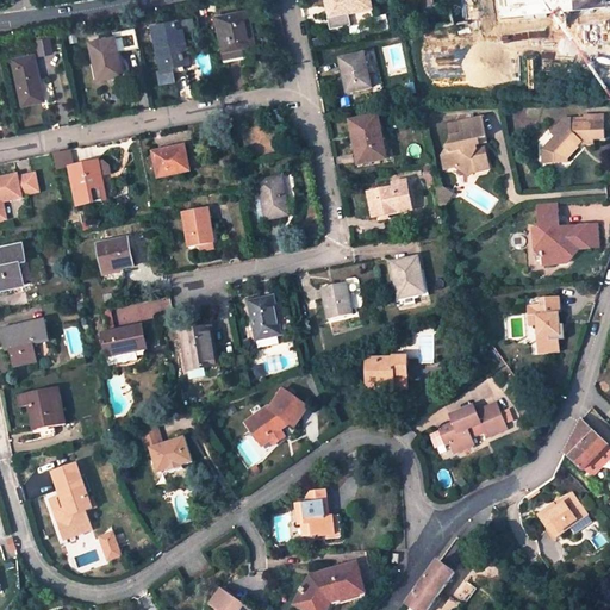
[(372,11),(369,0),(325,0),(329,16),(350,11),(352,14),(372,11)]
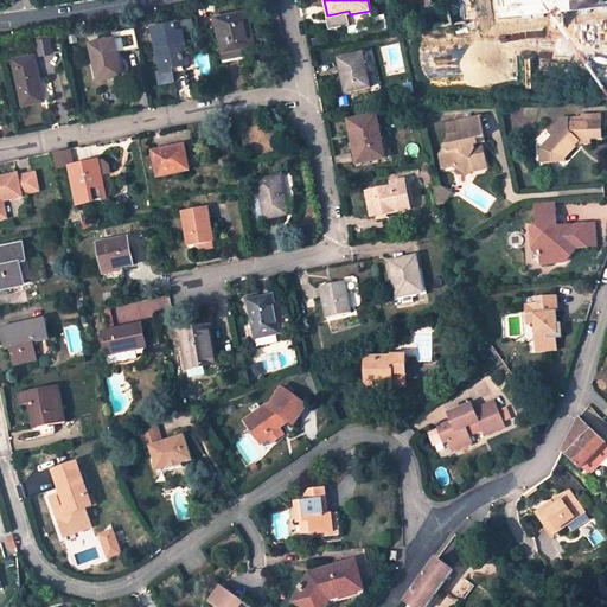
[(480,29),(498,25),(493,0),(462,0),(468,30),(480,29)]
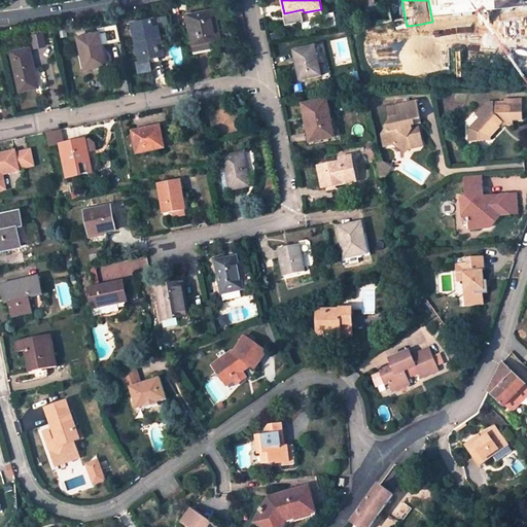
[(219,38),(214,10),(188,14),(195,43),(205,41),(219,38)]
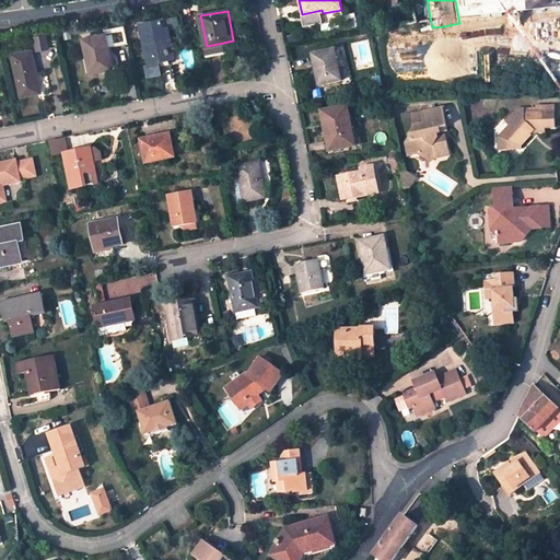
[(178,26),(176,16),(163,20),(165,28),(167,28),(167,30),(178,26)]
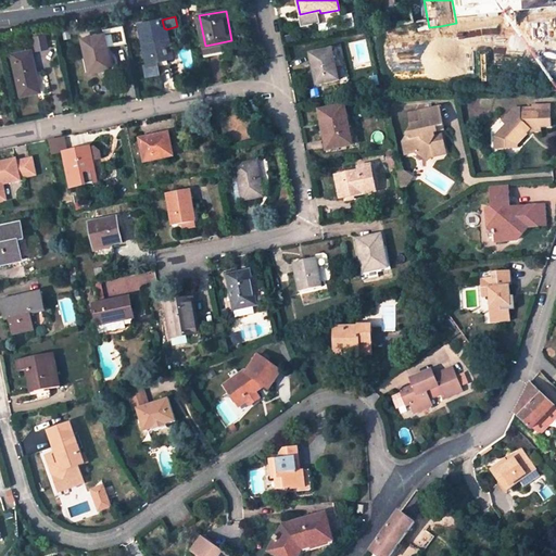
[(159,21),(138,24),(148,65),(156,64),(155,61),(167,59),(164,45),(162,45),(161,39),(168,37),(166,29),(166,28),(164,28),(161,29),(159,21)]
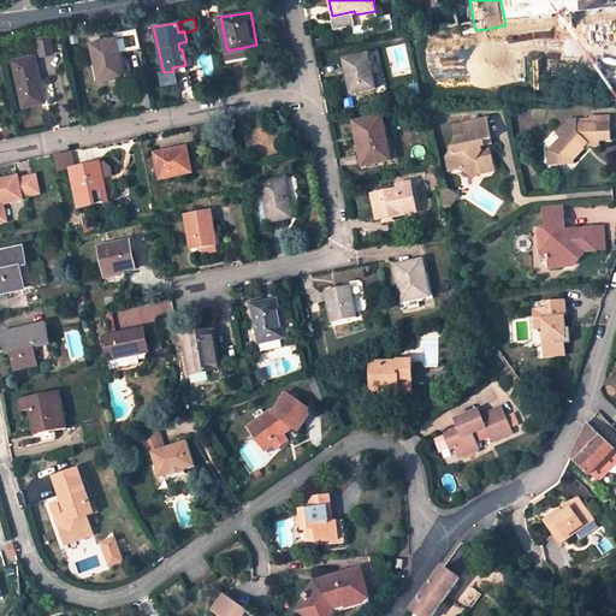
[(490,46),(509,43),(505,25),(487,29),(490,46)]
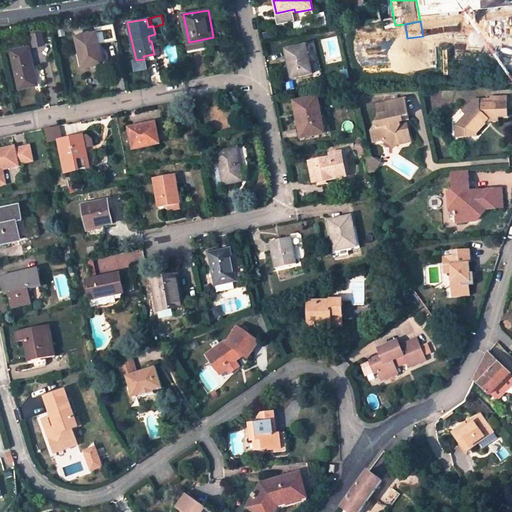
[(41,31),(29,33),(33,47),(44,44),(41,31)]
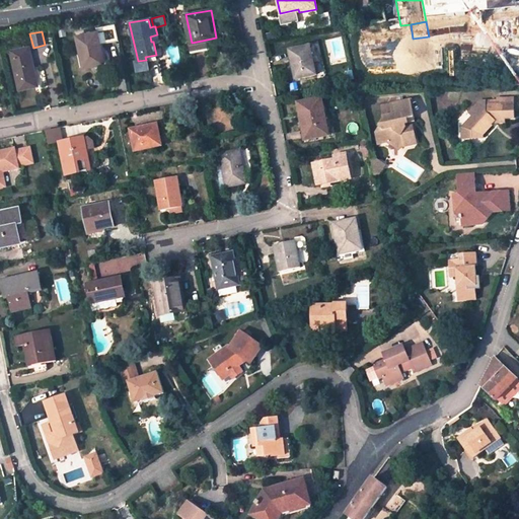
[(103,63),(96,32),(77,36),(83,67),(103,63)]
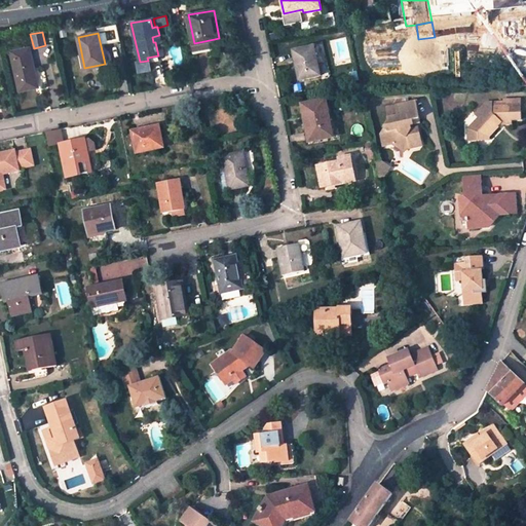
[(163,54),(159,35),(152,37),(153,42),(155,42),(158,55),(163,54)]
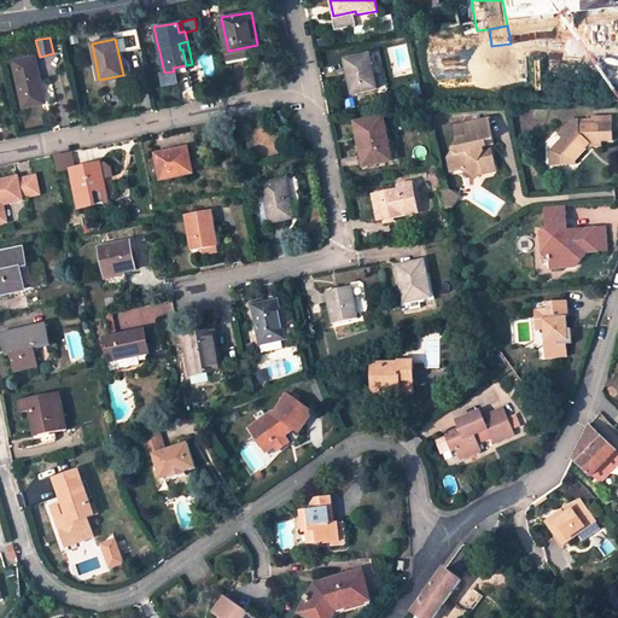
[(240,48),(228,51),(229,59),(242,57),(240,48)]
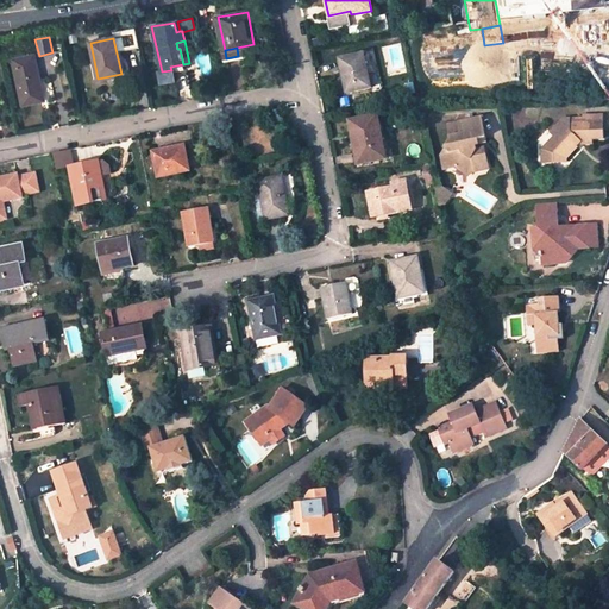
[(370,87),(363,54),(339,60),(346,93),(370,87)]
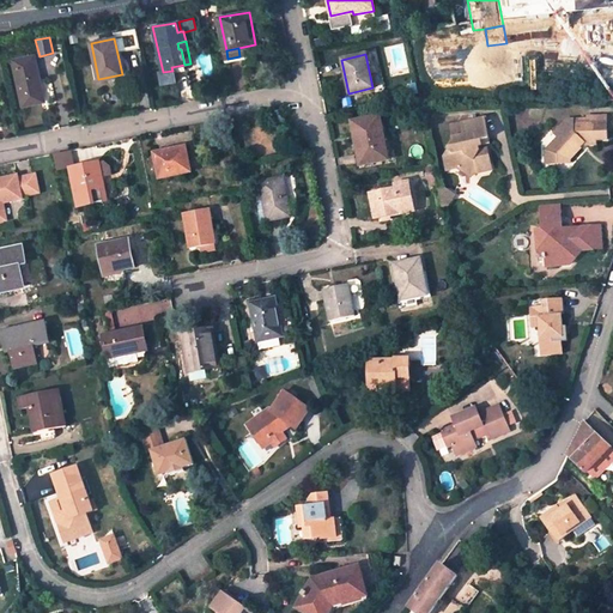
[(44,102),(35,55),(14,60),(18,79),(16,79),(22,107),(44,102)]
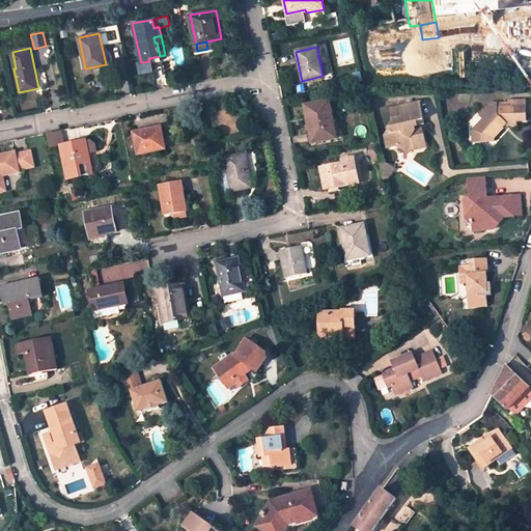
[(380,93),(380,82),(369,82),(369,93),(380,93)]
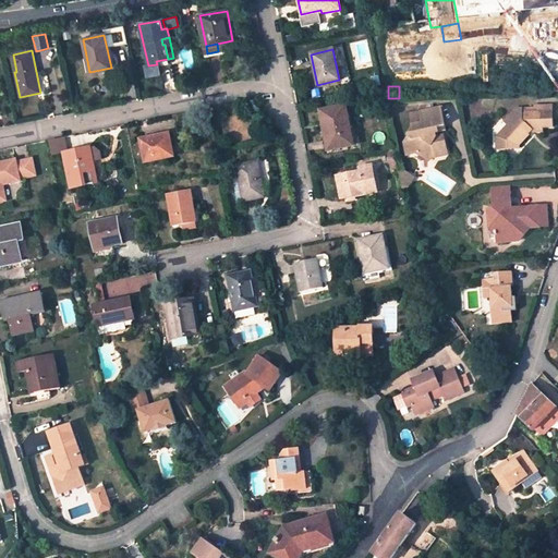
[(256,112),(254,101),(245,104),(247,114),(256,112)]
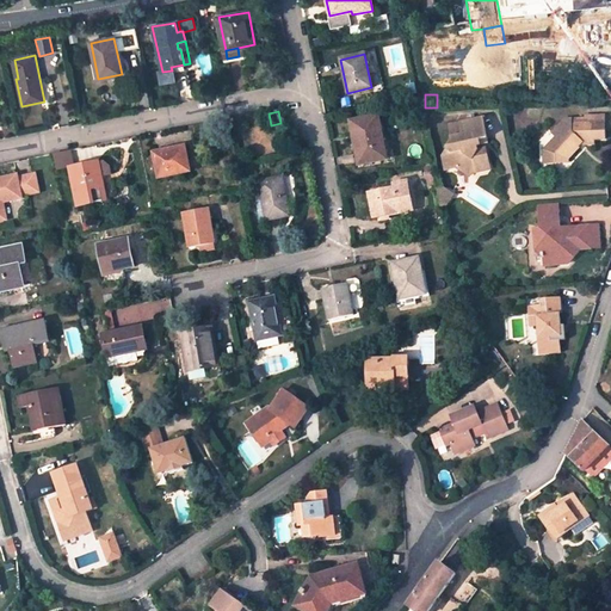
[(387,159),(378,117),(351,122),(356,148),(359,148),(363,164),(387,159)]
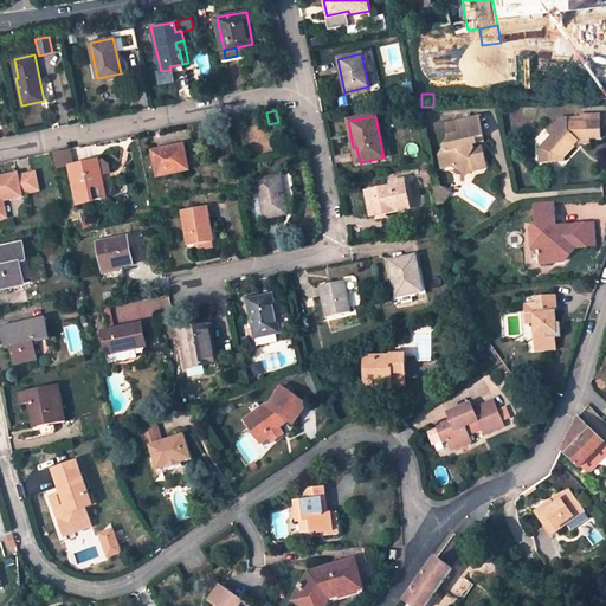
[(479,117),(446,124),(450,139),(439,155),(442,168),(453,166),(465,174),(466,172),(471,166),(485,162),(482,148),(475,149),(474,144),(484,142),(479,117)]
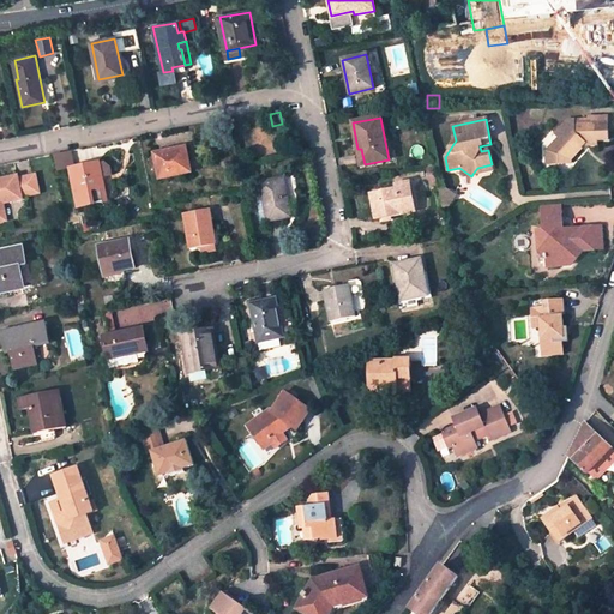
[(605,142),(603,119),(585,119),(585,122),(565,122),(552,136),(555,140),(543,152),(545,166),(557,166),(564,157),(569,162),(578,151),(575,148),(578,144),(583,148),(594,148),(594,143),(605,142)]
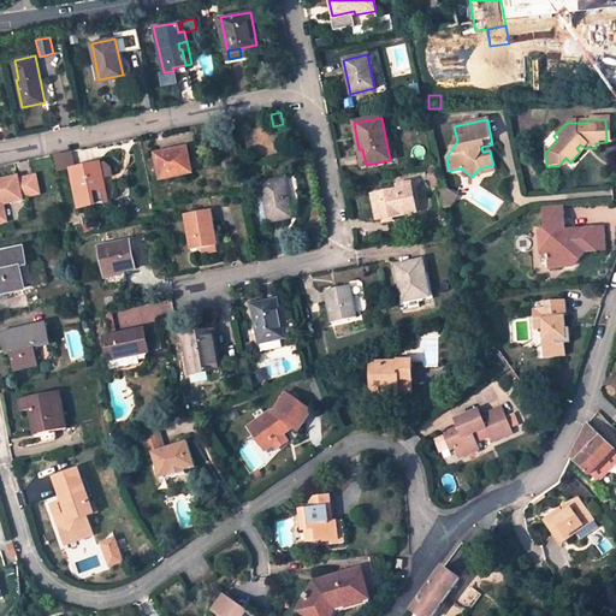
[(159,181),(191,173),(187,148),(166,153),(166,155),(154,158),(159,181)]
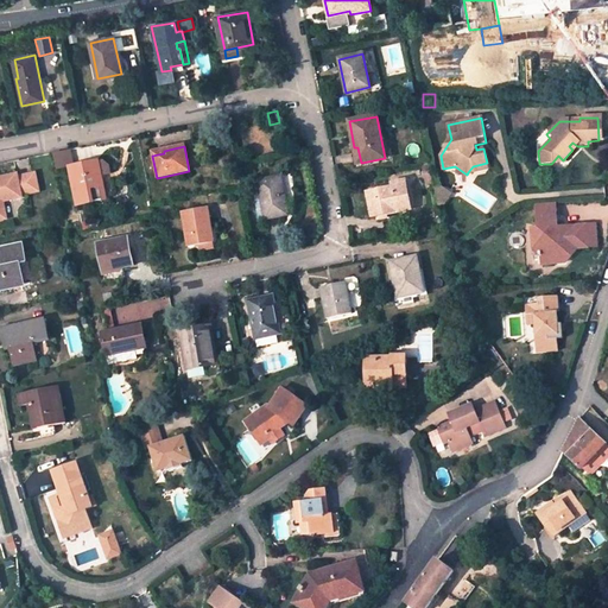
[(354,164),(361,163),(358,147),(354,147),(352,149),(354,164)]
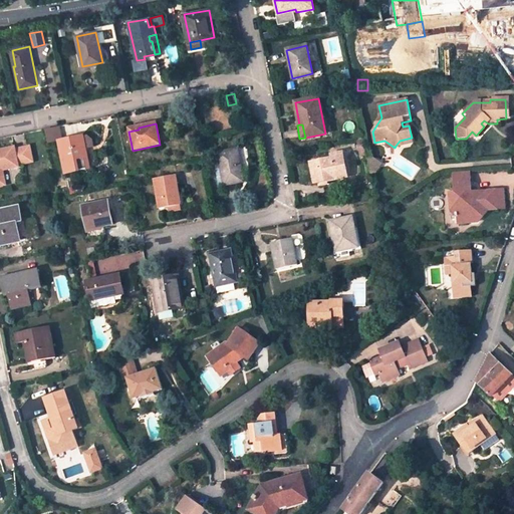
[(61,151),(65,174),(82,171),(86,170),(82,149),(85,148),(83,138),(62,143),(63,151),(61,151)]
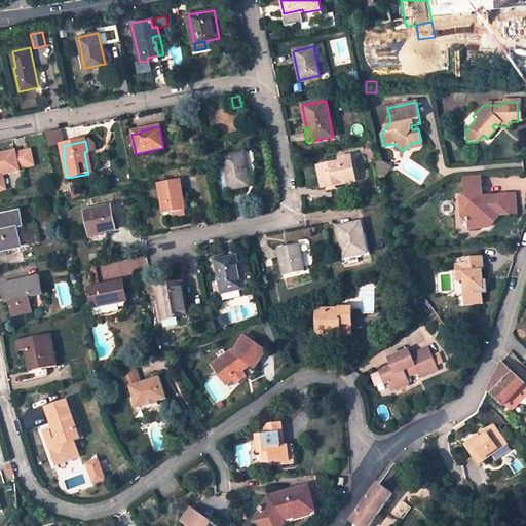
[(422,146),(421,141),(409,144),(405,149),(422,146)]
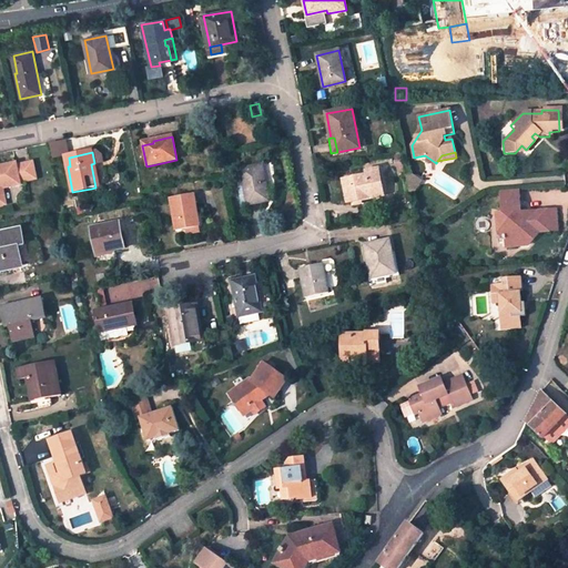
[(401,154),(395,155),(398,172),(404,171),(401,154)]
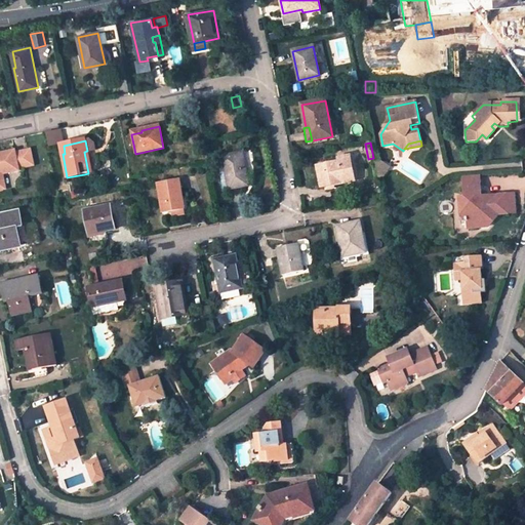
[(14,154),(14,152),(0,154),(0,189),(5,189),(2,173),(17,170),(17,168),(33,164),(30,151),(14,154)]
